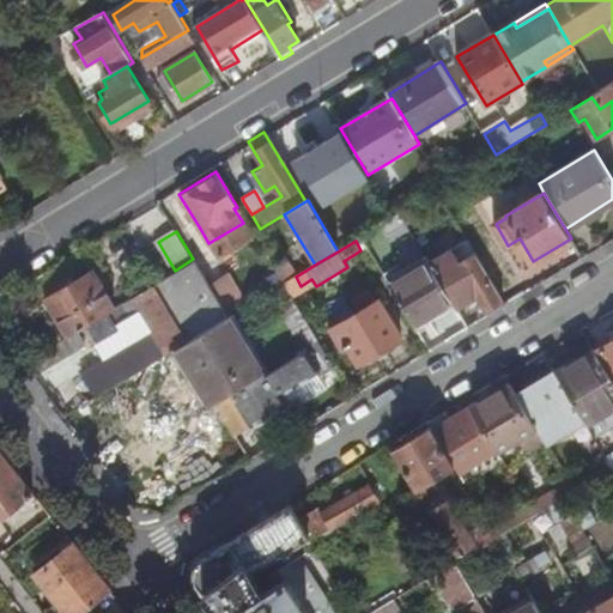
[(469,242),(430,266),(454,305),(456,308),(478,296),(490,315),(508,305),(469,242)]
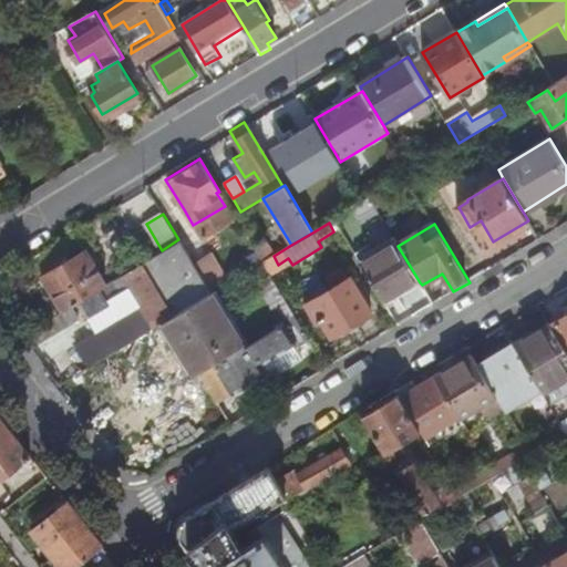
[(162,250),(107,284),(80,301),(90,317),(112,305),(110,300),(130,288),(141,307),(78,346),(91,368),(164,323),(212,294),(195,266),(178,239),(162,250)]
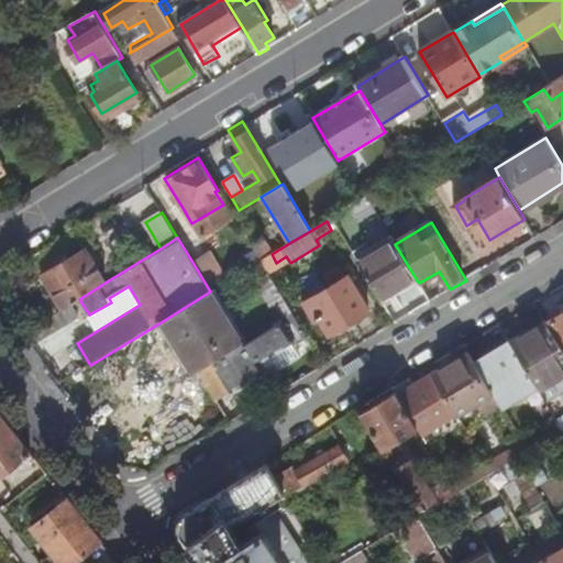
[(357,260),(383,301),(417,280),(395,244),(393,239),(357,260)]
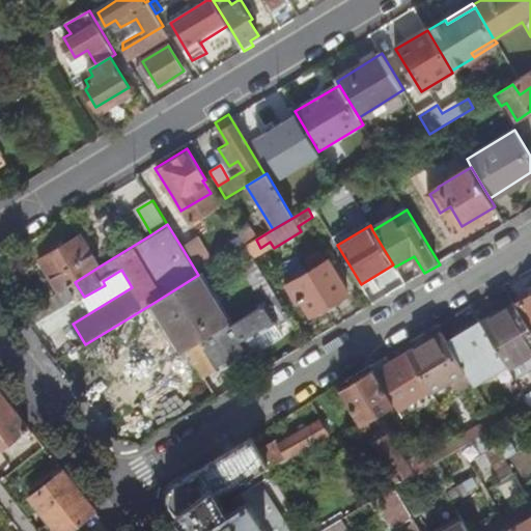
[(82,234),(42,258),(61,290),(63,289),(75,282),(101,266),(82,234)]
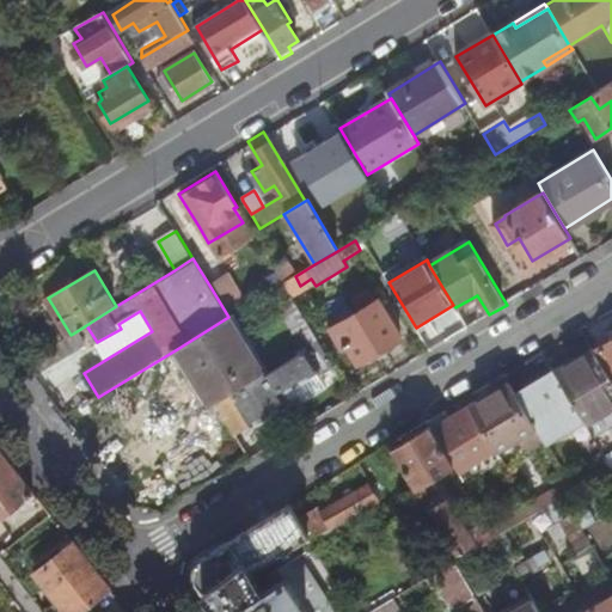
[(228,276),(210,287),(228,317),(231,316),(246,306),(228,276)]
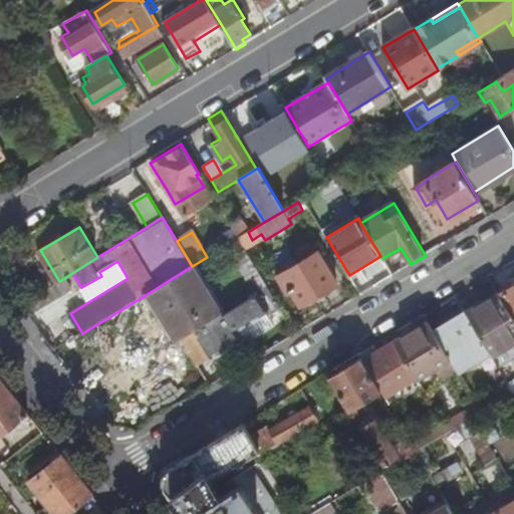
[(226,245),(233,255),(244,248),(237,238),(226,245)]
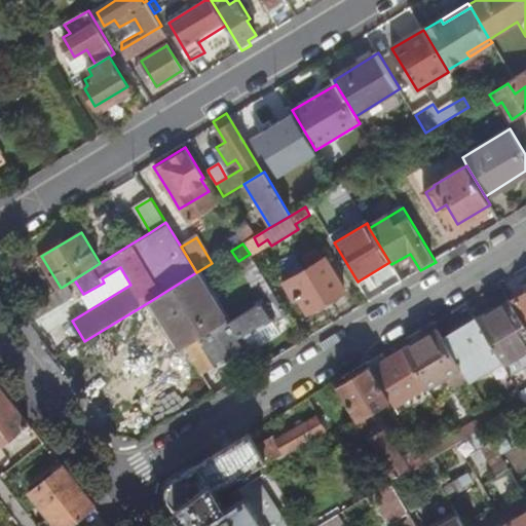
[(303,259),(308,268),(322,260),(316,251),(303,259)]
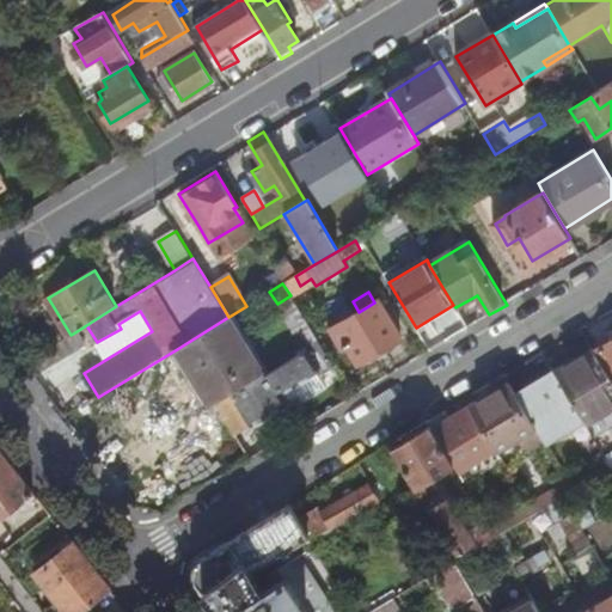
[(359,312),(331,329),(344,349),(348,346),(359,363),(402,338),(378,300),(374,303),(359,312)]
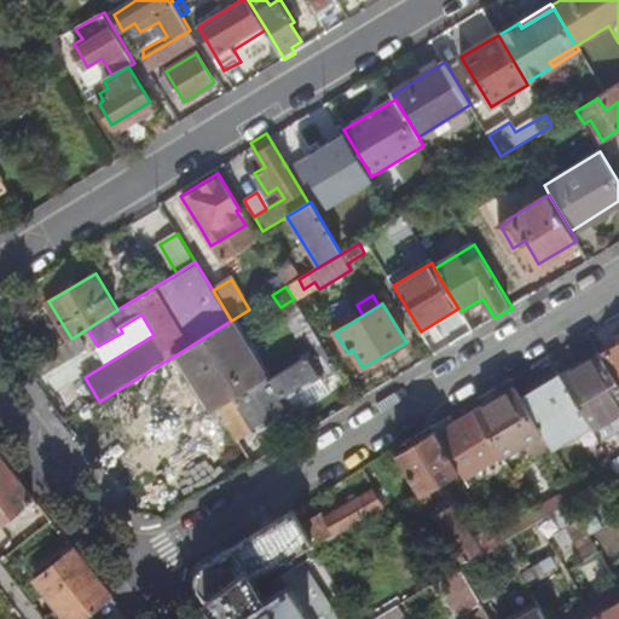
[(179,353),(213,410),(218,406),(267,377),(233,319),(231,320),(179,353)]
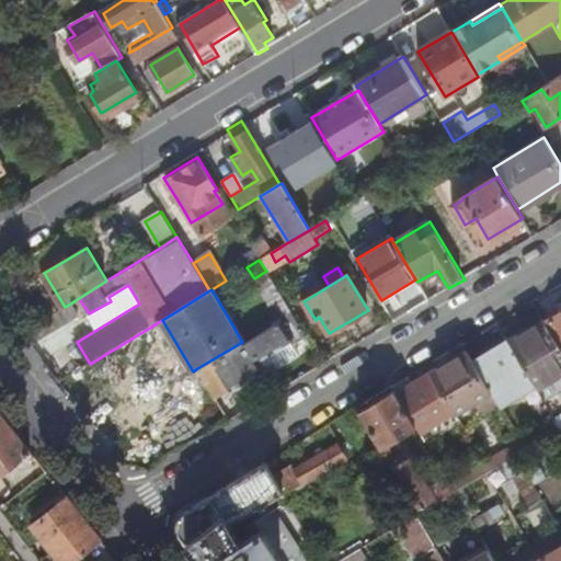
[(41,322),(50,334),(75,319),(67,306),(65,307),(41,322)]
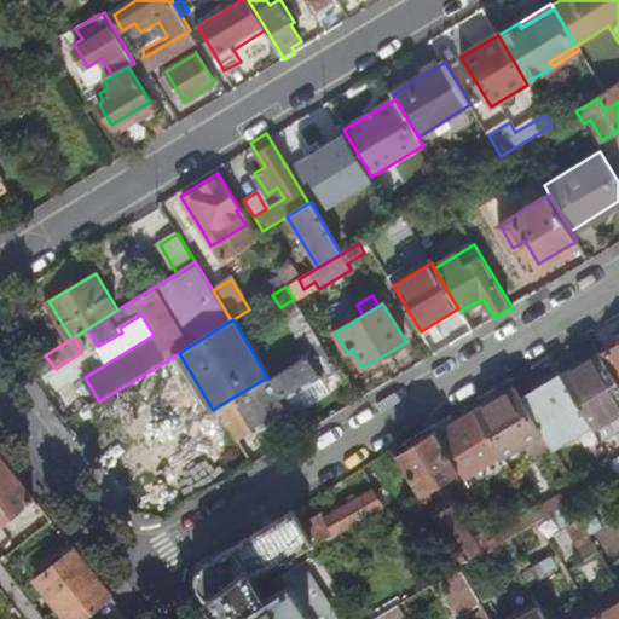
[(218,406),(224,416),(238,440),(291,408),(287,398),(283,392),(291,387),(295,392),(323,375),(327,376),(337,369),(322,343),(299,357),(300,360),(268,379),(267,376),(267,377),(218,406)]
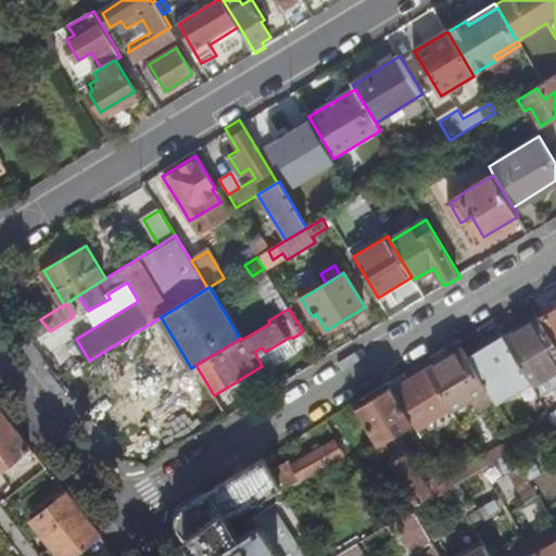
[(555,308),(542,317),(555,341),(555,308)]
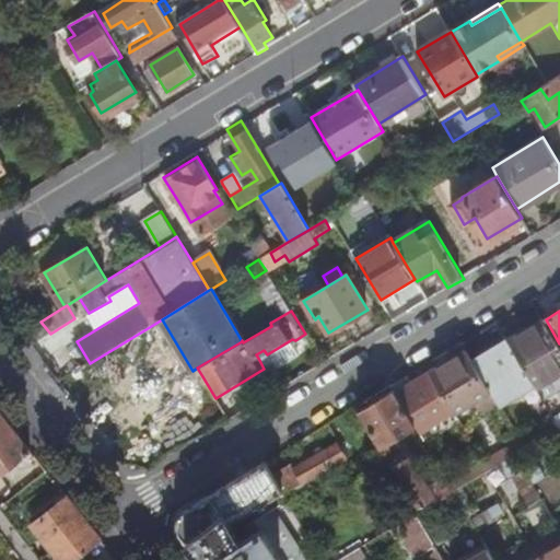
[(511,340),(536,383),(537,385),(559,371),(559,343),(546,319),(511,340)]
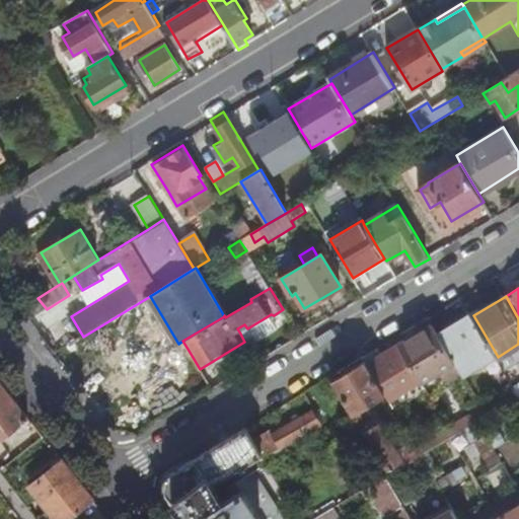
[(20,308),(29,319),(47,309),(38,298),(20,308)]
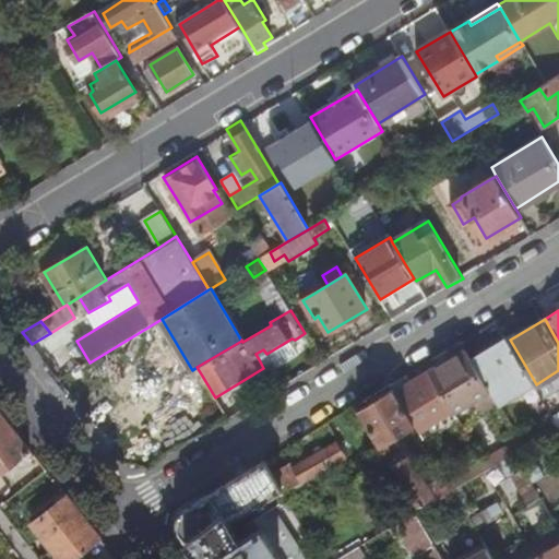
[(475,361),(491,390),(500,404),(535,382),(510,340),(475,361)]
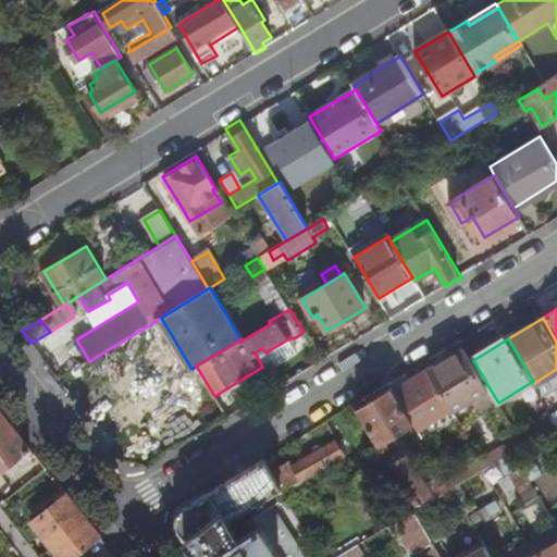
[(433,373),(442,388),(453,407),(454,409),(490,388),(473,360),(466,347),(448,359),(450,362),(433,373)]
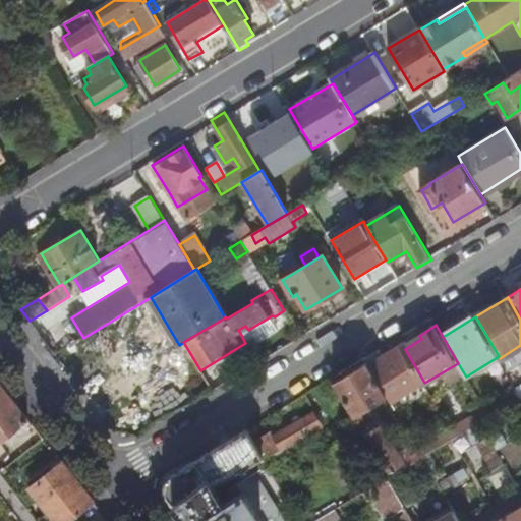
[(238,330),(241,335),(248,330),(245,326),(238,330)]
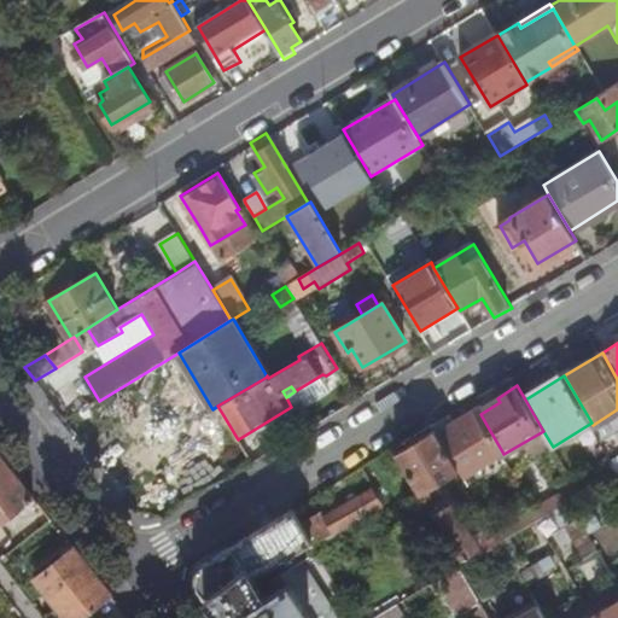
[(50,398),(66,420),(87,408),(77,395),(69,400),(63,390),(50,398)]
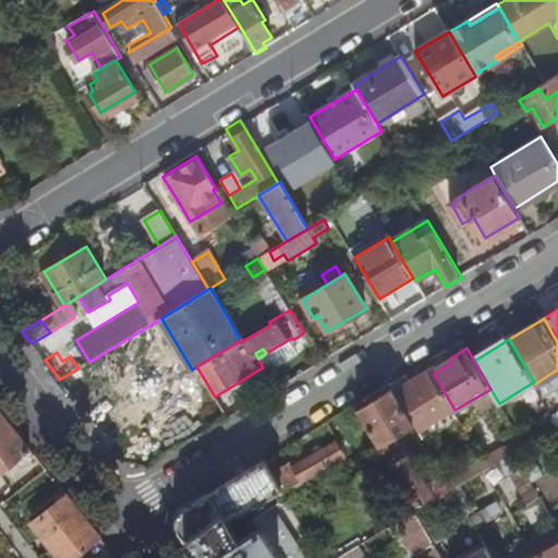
[(70,356),(79,368),(83,366),(75,353),(70,356)]
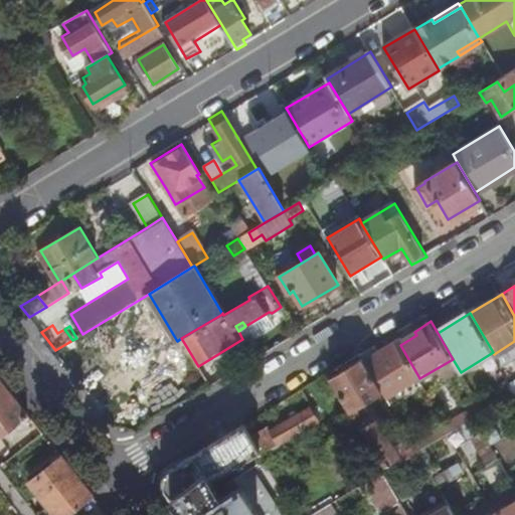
[(177,341),(143,362),(151,375),(153,378),(175,364),(170,355),(183,347),(186,346),(181,338),(177,341)]
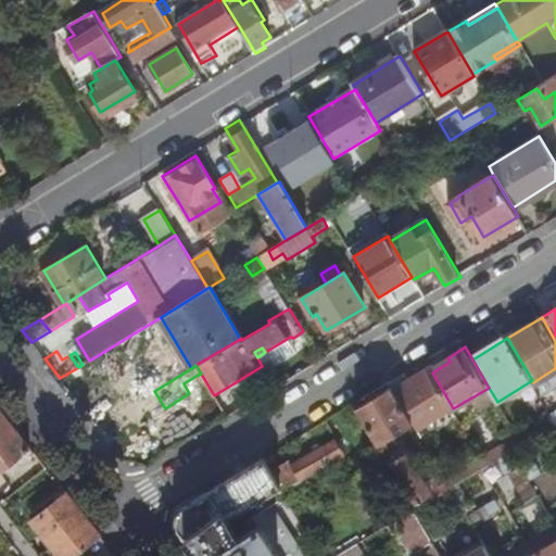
[(392,387),(414,420),(421,434),(438,425),(433,418),(452,406),(441,388),(427,396),(422,389),(416,388),(406,373),(390,382),(392,387)]
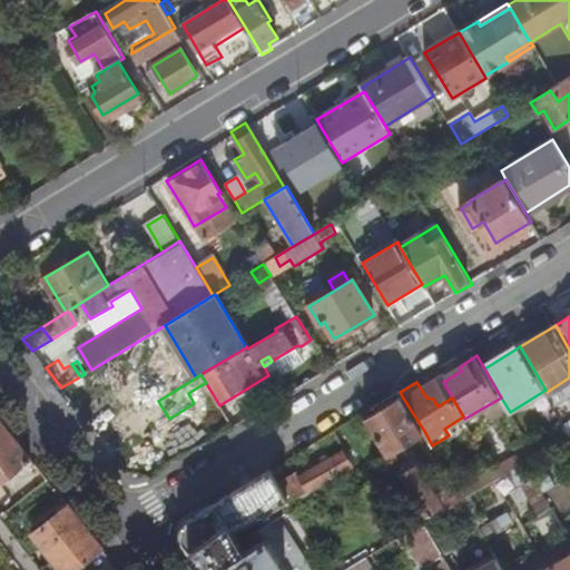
[(188,393),(194,403),(212,433),(227,424),(203,384),(188,393)]
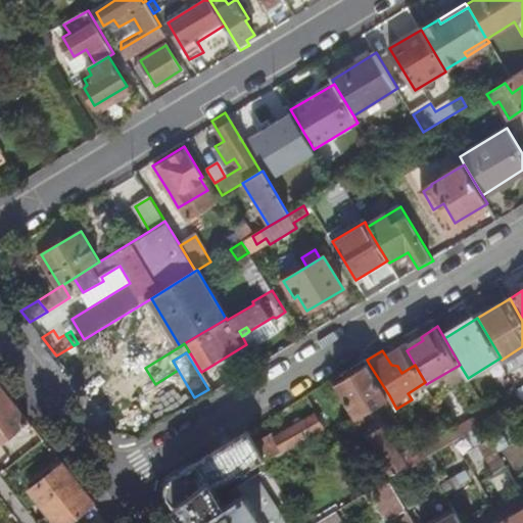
[(369,364),(336,383),(352,410),(353,412),(360,422),(365,419),(361,413),(389,395),(369,364)]
